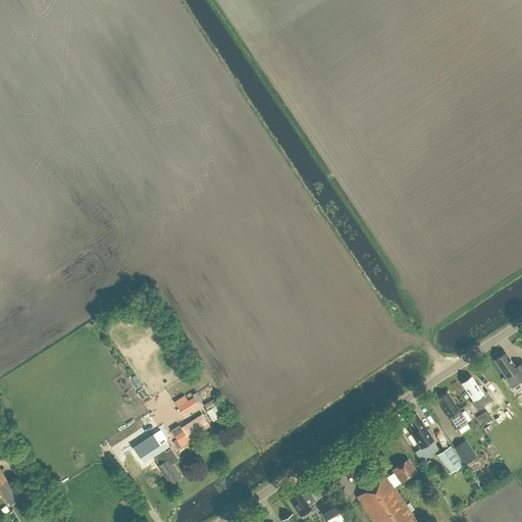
[(521,363),(515,369),(505,354),(494,360),(507,378),(506,378),(512,388),(521,381),(521,380),(521,379),(521,363)]
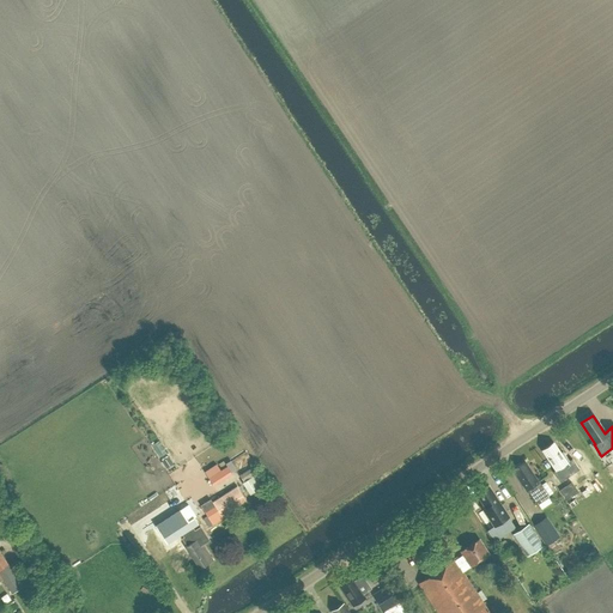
[(558,480),(568,473),(563,466),(566,463),(553,443),(542,450),(557,471),(554,473),(558,480)]
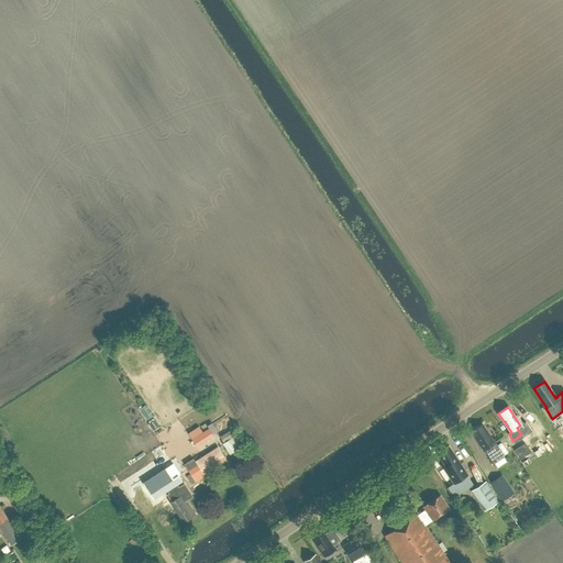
[(212,423),(208,427),(213,434),(218,432),(212,423)]
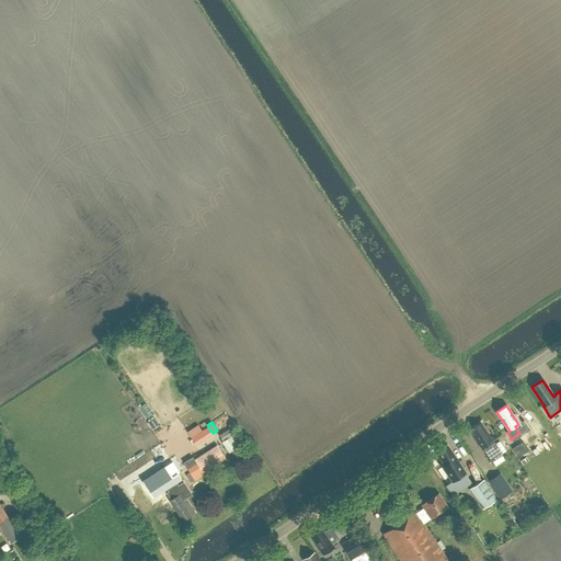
[(492,441),(480,423),(469,430),(482,449),(483,449),(489,458),(492,462),(504,456),(500,450),(493,441),(492,441)]
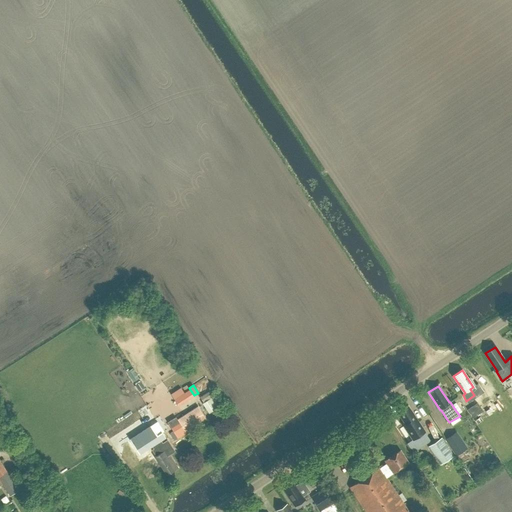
[(178,405),(194,395),(190,389),(174,399),(178,405)]
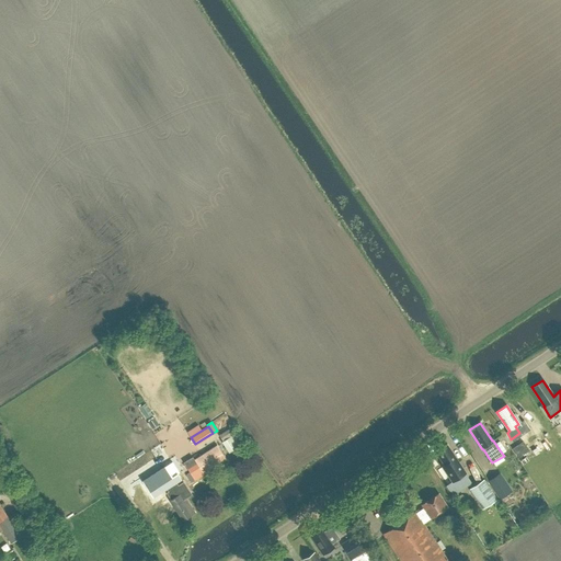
[(222,441),(236,432),(231,426),(219,434),(222,441)]
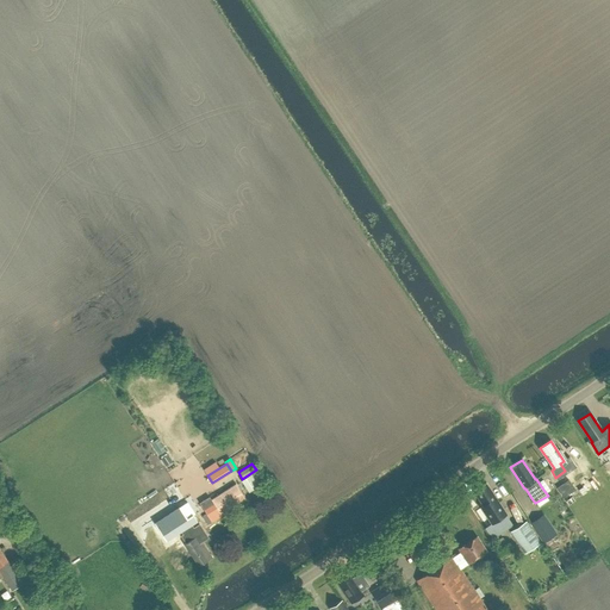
[(249,492),(265,481),(256,471),(241,480),(249,492)]
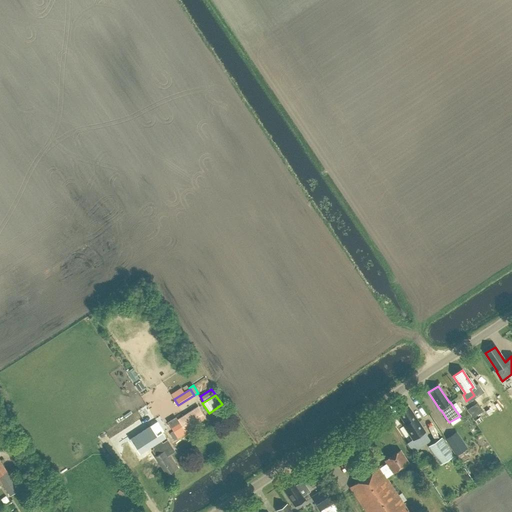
[(473,417),(483,410),(477,402),(468,409),(473,417)]
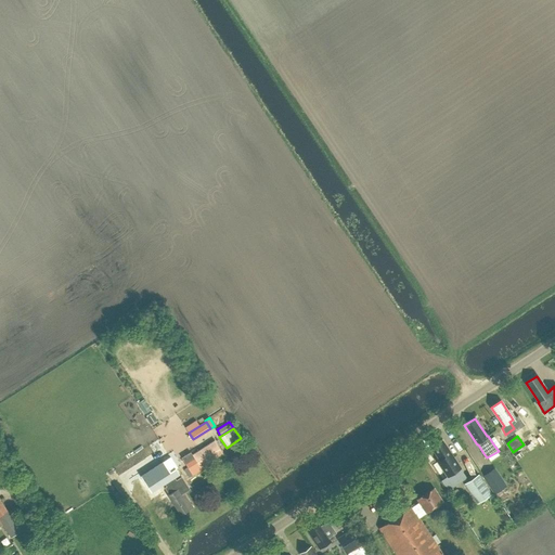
[(193,475),(224,455),(215,440),(192,454),(195,459),(186,464),(193,475)]
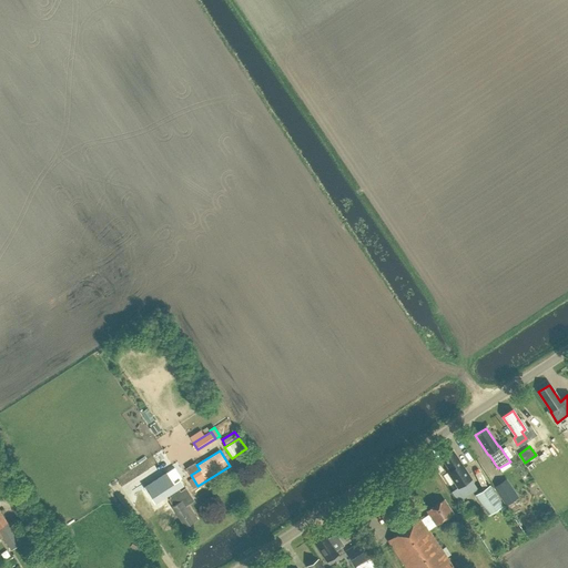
[(459,488),(472,480),(453,452),(443,458),(452,472),(449,473),(459,488)]
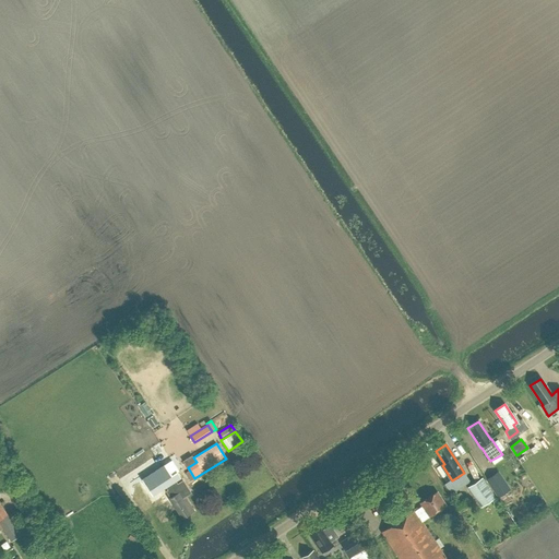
[(164,465),(142,479),(150,490),(155,487),(158,492),(180,478),(177,473),(171,476),(164,465)]
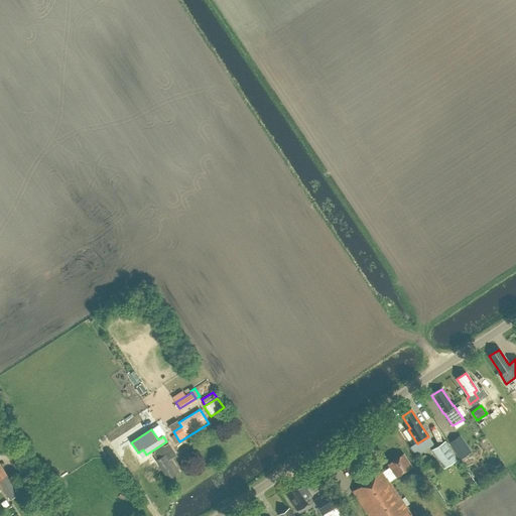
[(460,435),(448,442),(459,459),(470,452),(460,435)]
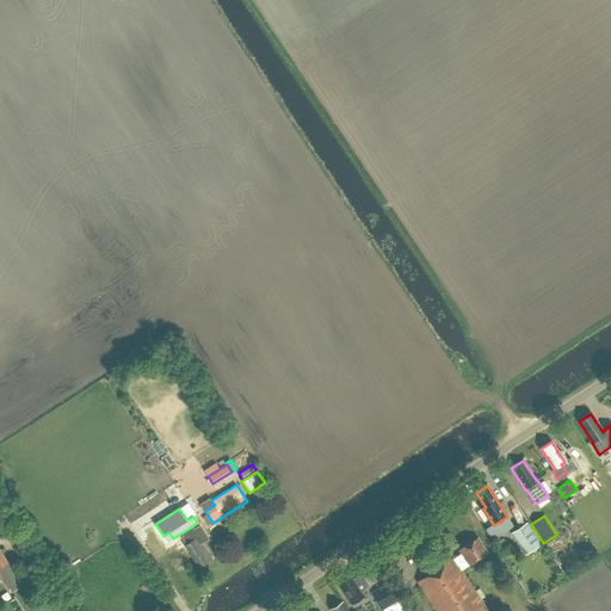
[(526,555),(541,545),(526,524),(512,534),(526,555)]
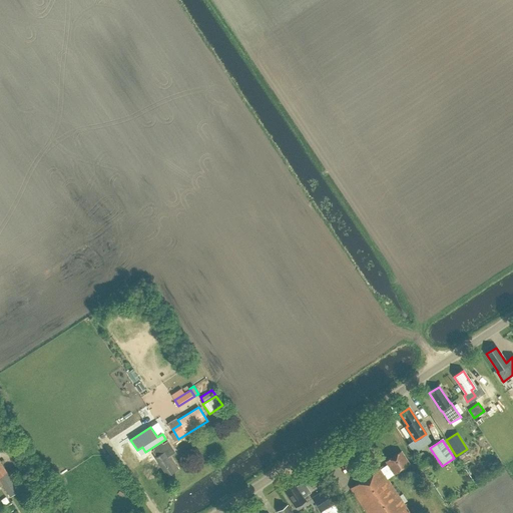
[(168,454),(173,451),(169,444),(161,449),(158,444),(154,447),(155,449),(154,450),(157,456),(154,458),(166,476),(178,469),(168,454)]
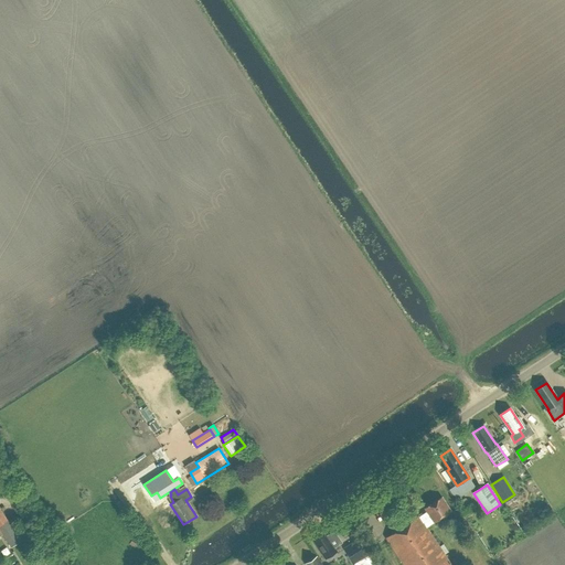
[(450,511),(441,498),(425,509),(427,512),(419,518),(419,516),(386,539),(403,564),(451,564),(426,526),(450,511)]
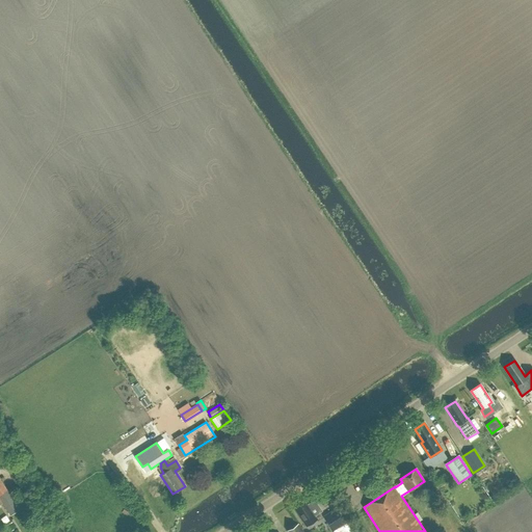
[(21,508),(5,484),(0,476),(0,498),(0,499),(0,498),(0,504),(3,503),(10,514),(21,508)]
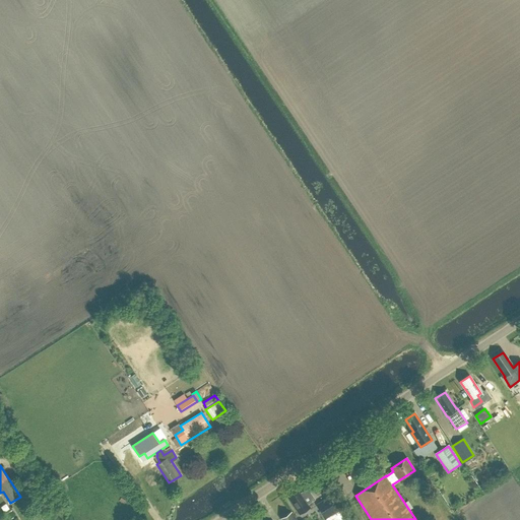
[(310,508),(307,504),(314,499),(307,489),(300,494),(297,489),(286,495),(300,514),(310,508)]
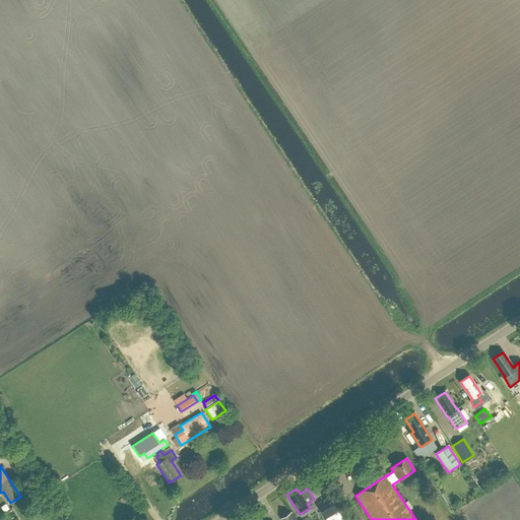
[(328,496),(316,503),(326,519),(337,512),(328,496)]
